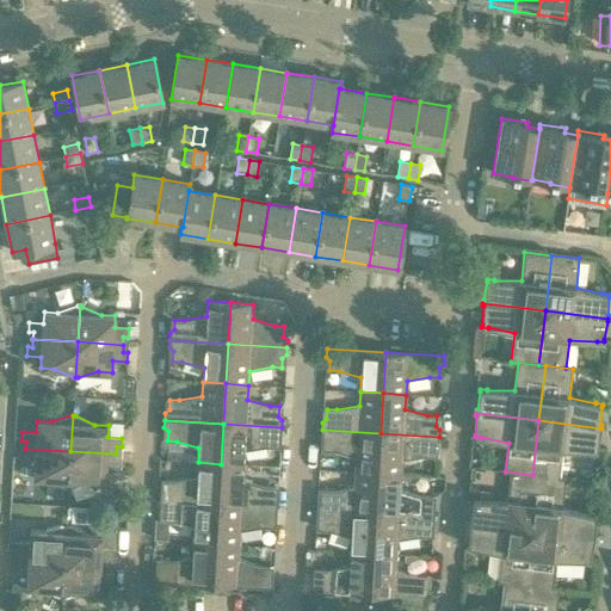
[(538,420),(532,475),(538,475),(566,479),(560,477),(563,450),(590,450),(590,451),(597,451),(597,449),(600,431),(602,429),(538,420)]
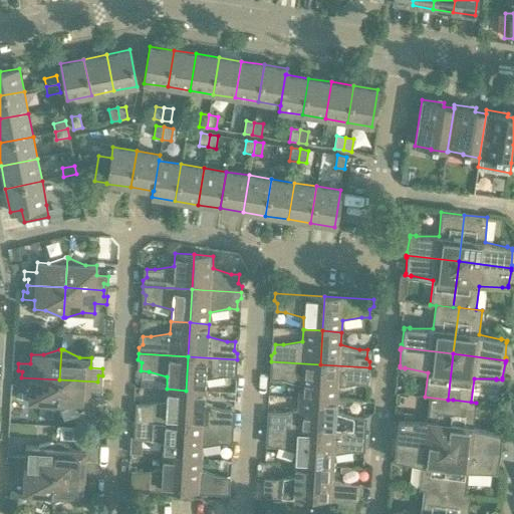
[(188,356),(186,391),(205,392),(206,379),(225,376),(233,376),(233,368),(237,365),(237,359),(188,356)]
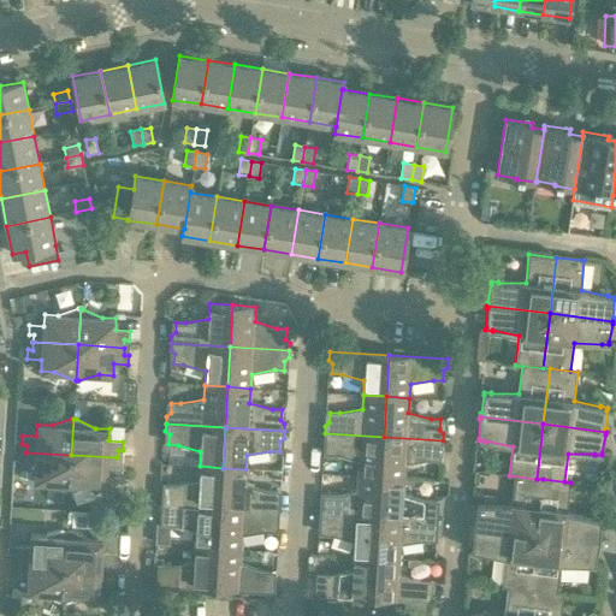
[(359,461),(357,475),(381,478),(384,437),(325,433),(324,440),(327,444),(327,455),(337,455),(359,461)]
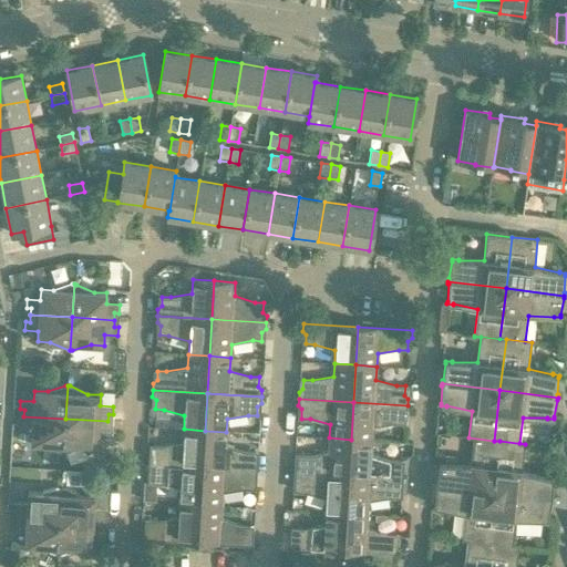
[(353,402),(351,440),(372,441),(373,428),(394,424),(402,424),(403,415),(406,412),(408,405),(353,402)]
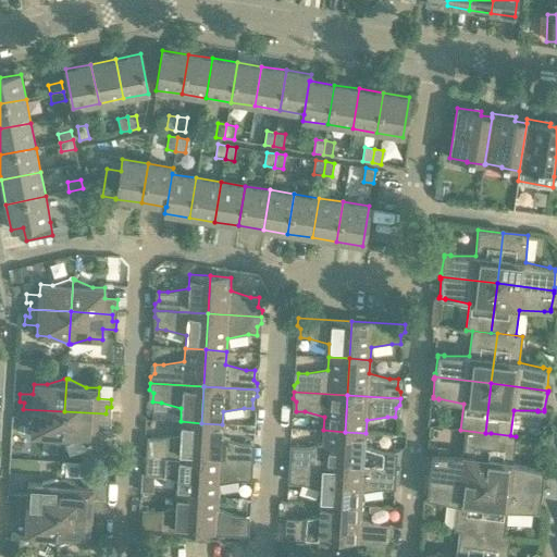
[(19,416),(19,424),(32,424),(31,435),(44,436),(61,444),(63,444),(64,411),(23,409),(23,416),(19,416)]
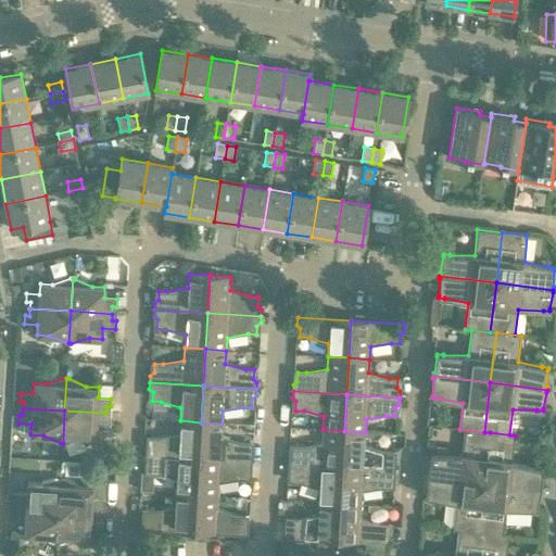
[(64,411),(63,443),(64,443),(83,438),(96,439),(97,428),(110,429),(110,420),(105,420),(105,413),(64,411)]
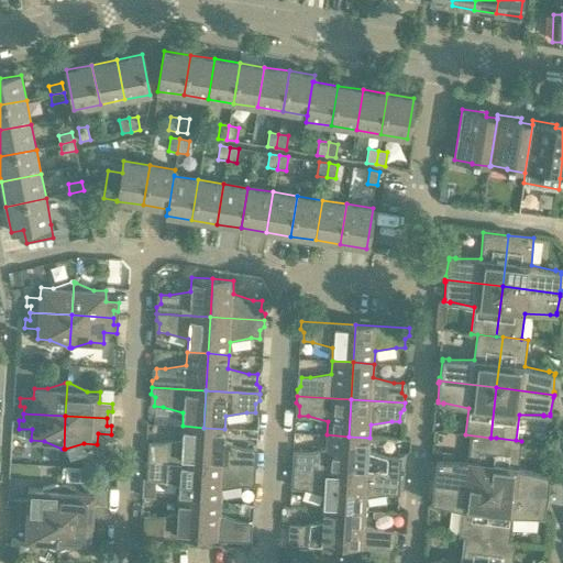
[(147,454),(147,461),(201,464),(203,428),(183,426),(181,439),(161,442),(152,442),(152,451),(147,454)]
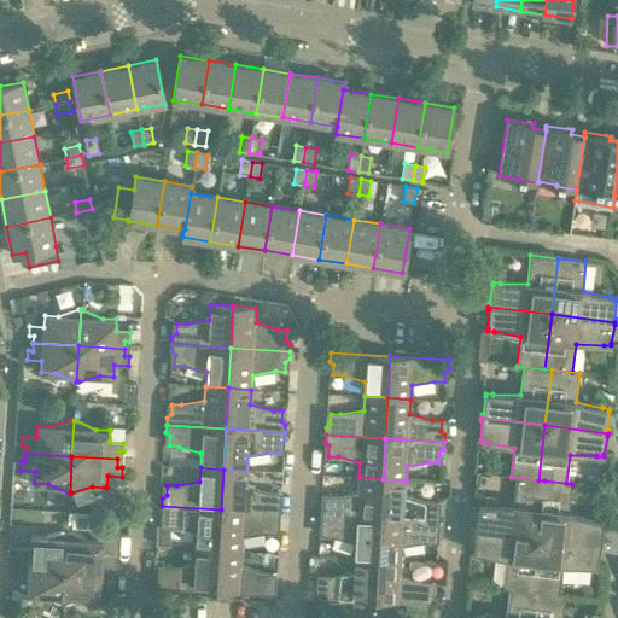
[(223,470),(221,509),(280,513),(280,506),(277,502),(278,493),(268,491),(245,485),(246,471),(223,470)]
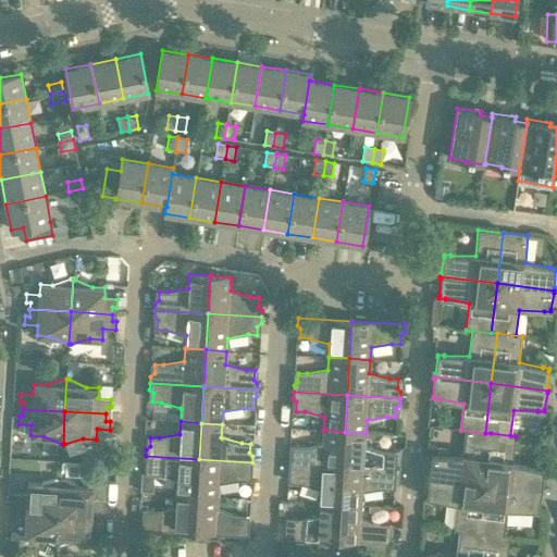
[(289,458),(288,465),(343,468),(345,432),(323,430),(323,443),(302,446),(294,446),(293,455),(289,458)]
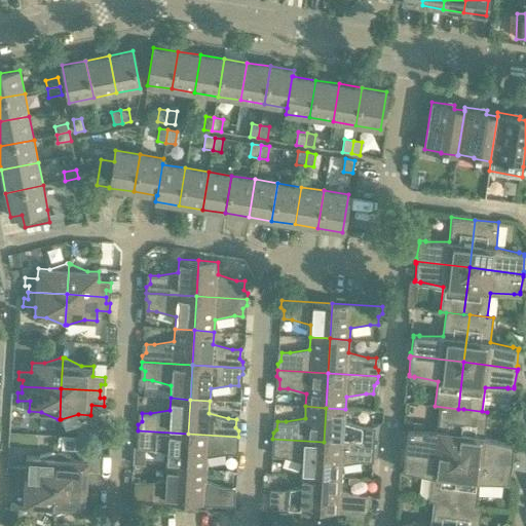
[(404,447),(404,450),(457,456),(463,409),(458,409),(435,406),(435,407),(440,407),(437,430),(413,430),(413,429),(408,429),(408,431),(405,447),(404,447)]
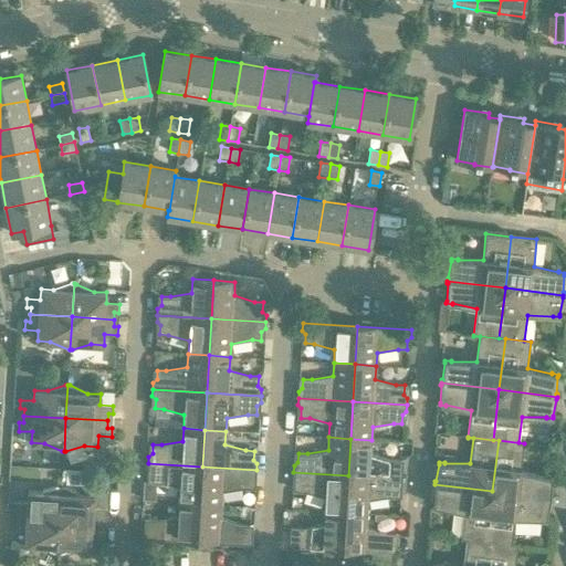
[(350,439),(348,475),(402,479),(402,472),(399,469),(399,460),(391,459),(370,453),(371,440),(350,439)]
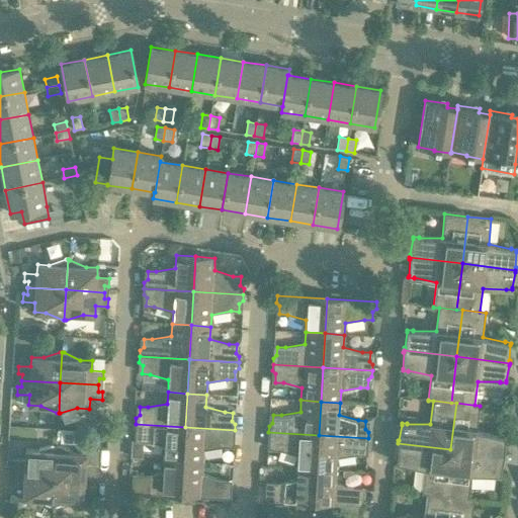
[(456,403),(450,449),(504,455),(504,453),(505,437),(505,435),(499,434),(499,435),(477,430),(480,406),(456,403)]
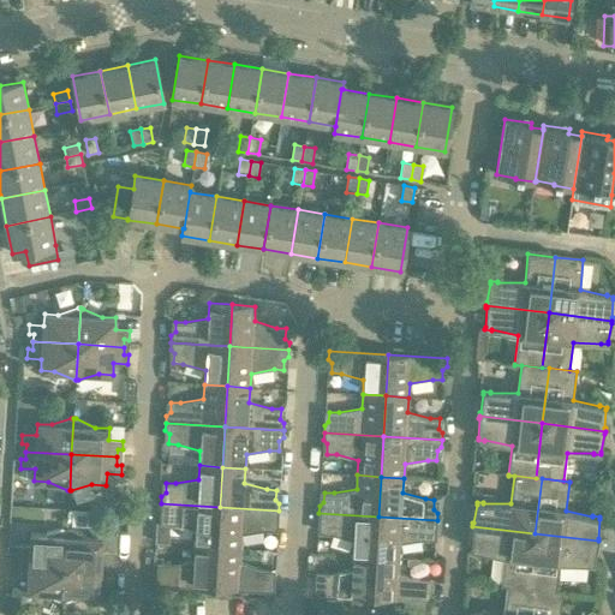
[(195,531),(195,545),(218,548),(220,507),(161,503),(160,511),(163,514),(163,525),(173,525),(195,531)]
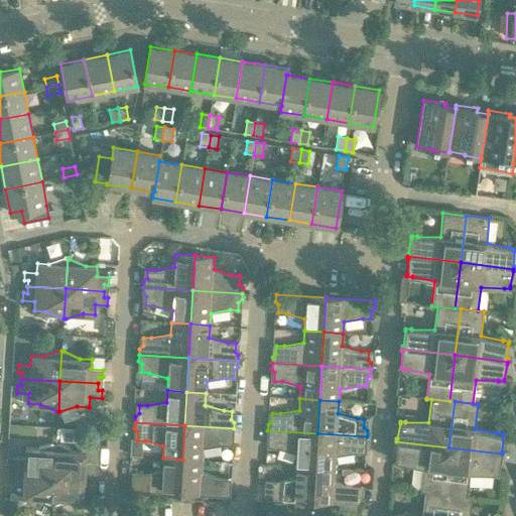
[(184,425),(182,460),(202,461),(203,448),(222,445),(230,445),(230,437),(234,434),(234,428),(184,425)]
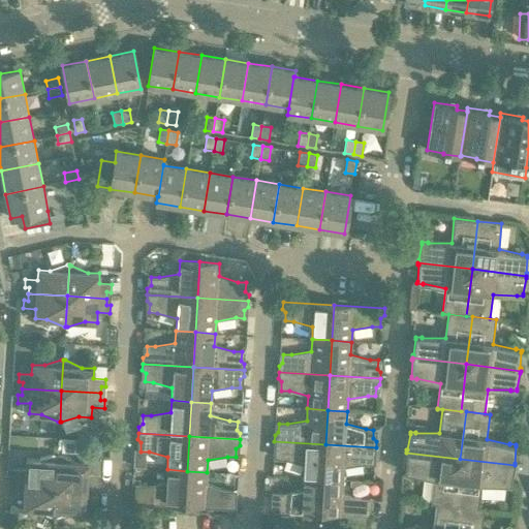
[(304,465),(303,477),(323,479),(325,444),(274,441),(274,447),(277,450),(277,460),(284,460),(304,465)]
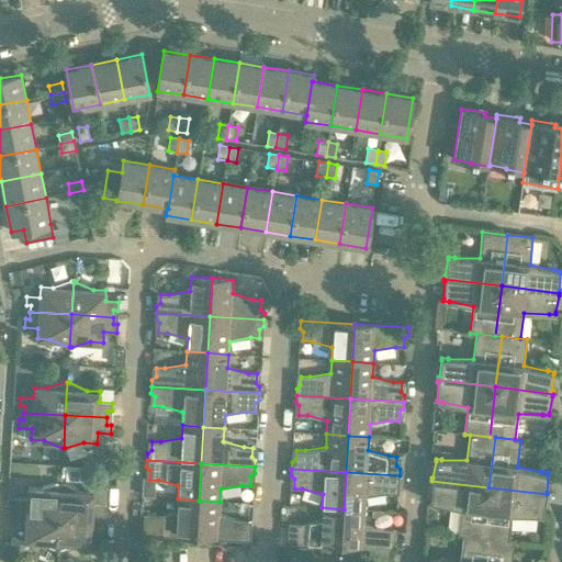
[(346,472),(344,509),(364,510),(364,497),(386,494),(394,494),(395,485),(398,482),(400,475),(346,472)]
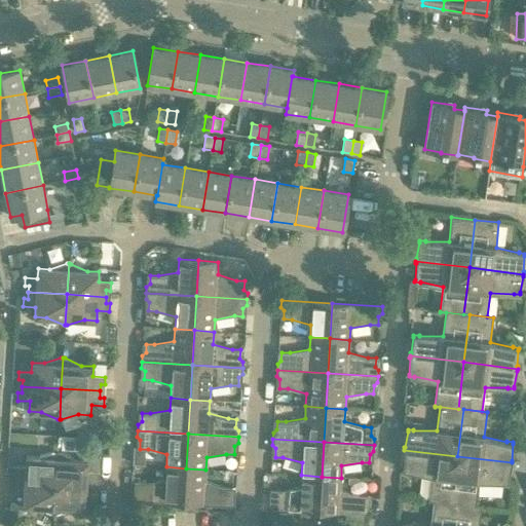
[(431,476),(428,500),(452,503),(457,456),(404,450),(404,452),(403,468),(403,471),(408,472),(409,471),(431,476)]
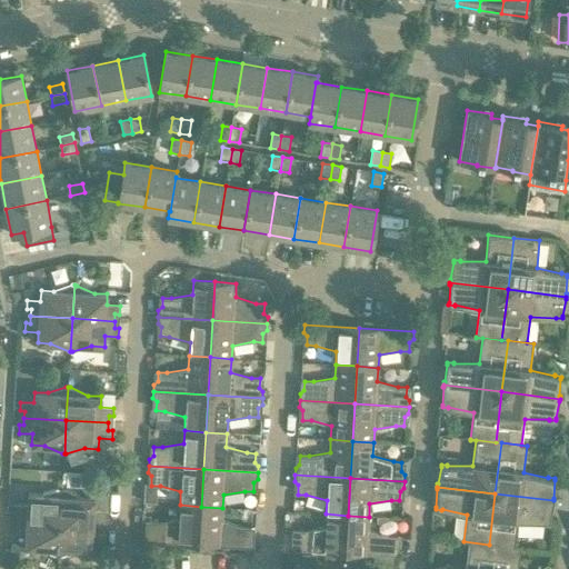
[(15,505),(13,512),(18,512),(18,520),(60,522),(61,489),(60,489),(41,495),(28,495),(28,505),(15,505)]
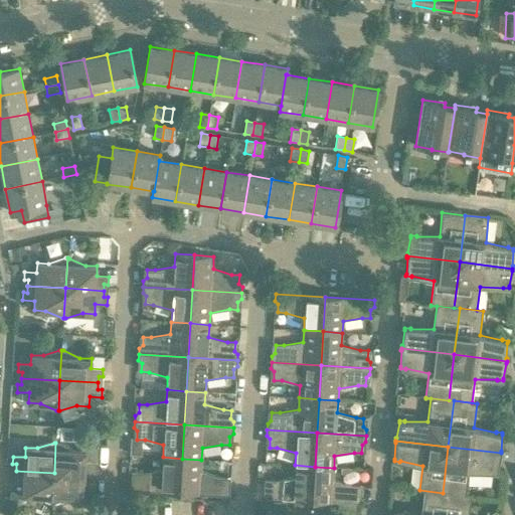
[(55,443),(54,473),(93,475),(93,469),(97,469),(98,448),(81,447),(81,451),(73,450),(57,443),(55,443)]
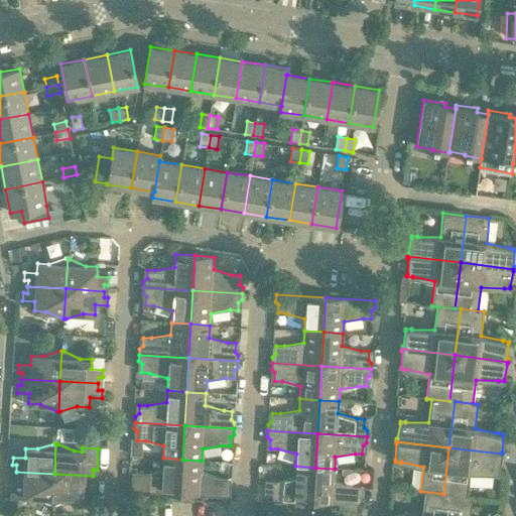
[(448,447),(443,494),(448,494),(472,497),(472,496),(467,496),(470,473),(493,473),(493,474),(498,474),(498,472),(501,457),(502,457),(502,454),(448,447)]
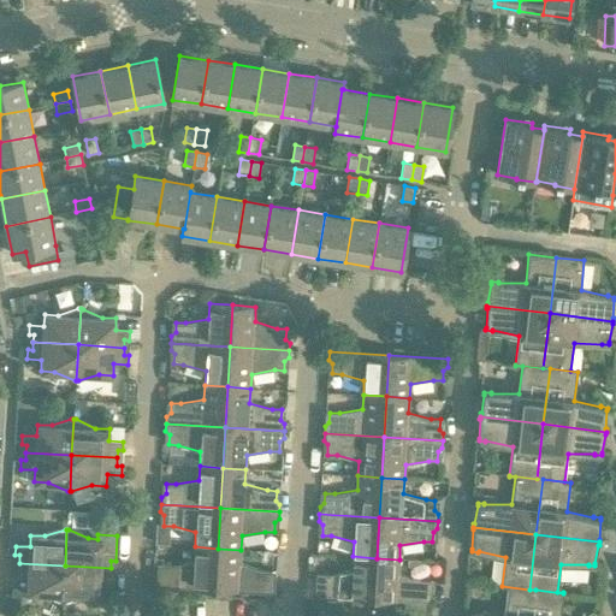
[(157,586),(215,590),(218,549),(195,546),(194,561),(171,564),(161,564),(160,574),(157,578),(157,586)]
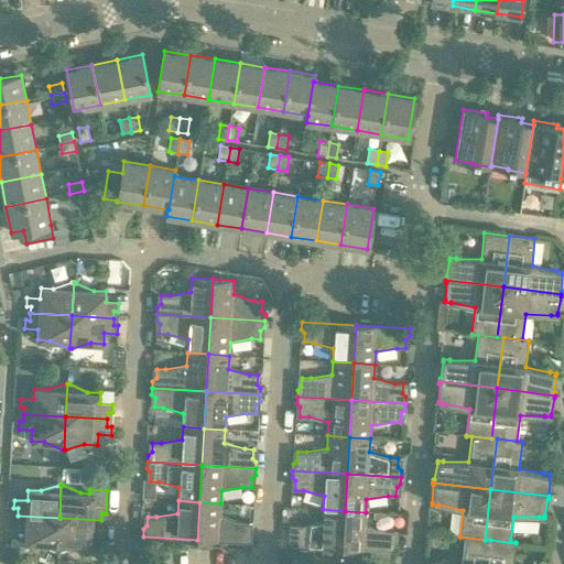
[(199,502),(197,540),(251,543),(251,535),(248,532),(249,523),(240,522),(219,517),(220,503),(199,502)]
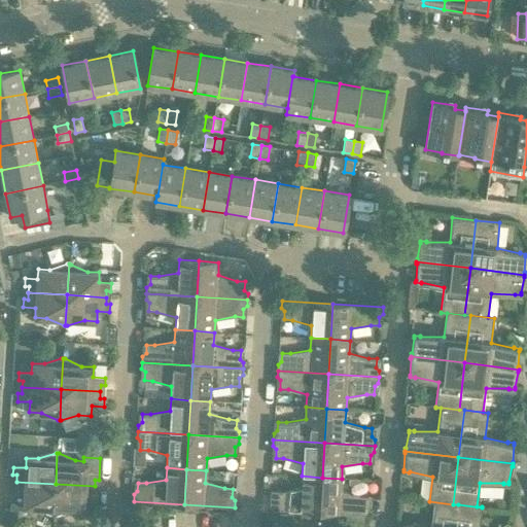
[(269,510),(319,513),(322,478),(302,476),(302,488),(281,491),(274,491),(273,499),(270,502),(269,510)]
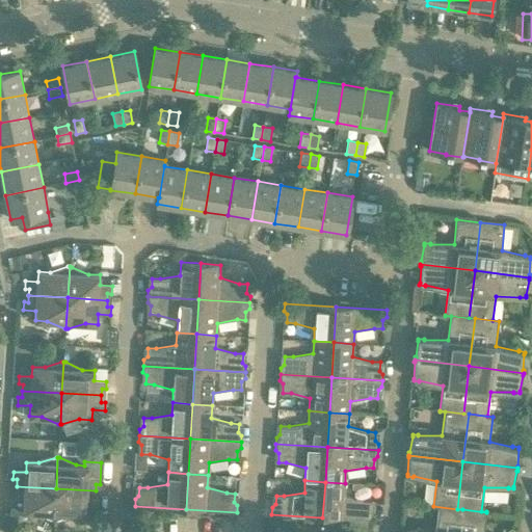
[(325,482),(322,517),(374,521),(374,513),(371,510),(371,502),(364,501),(344,496),(345,483),(325,482)]
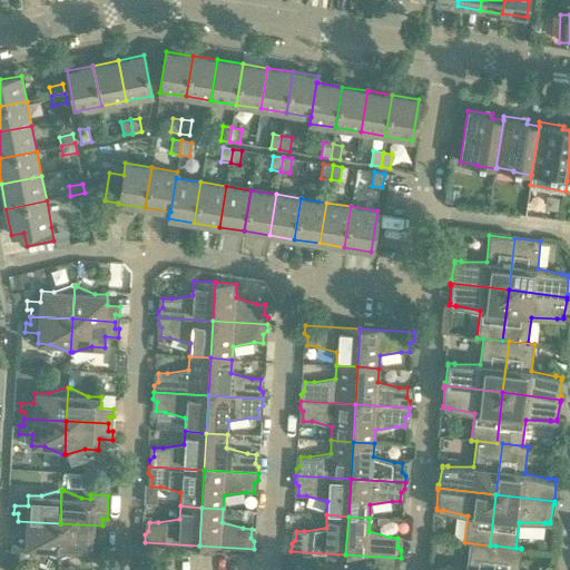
[(12,528),(11,550),(26,551),(26,548),(38,549),(56,557),(58,557),(60,523),(18,521),(17,528),(12,528)]
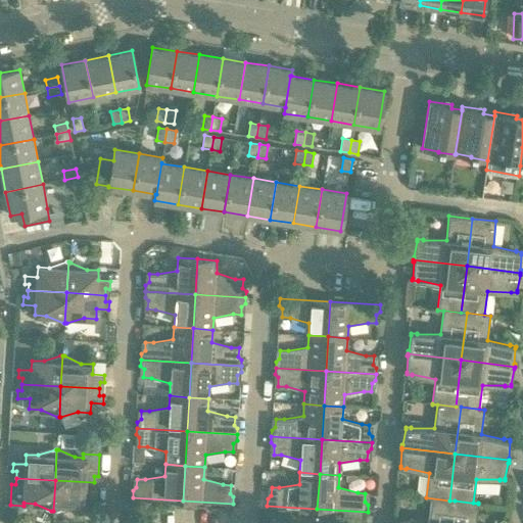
[(55,480),(53,511),(55,511),(72,506),(84,507),(85,496),(97,497),(97,489),(93,489),(94,482),(55,480)]
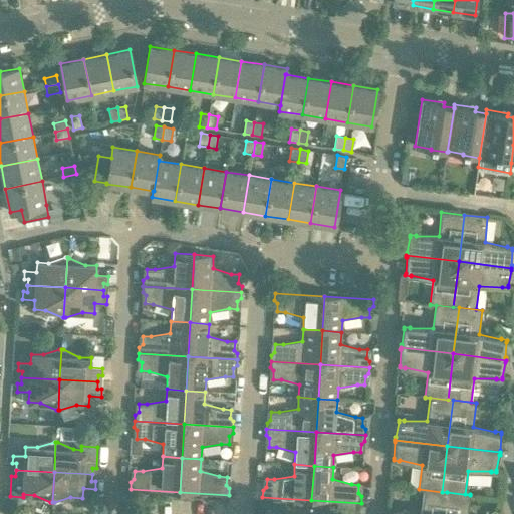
[(444,513),(447,492),(442,492),(419,489),(419,490),(424,490),(421,513),(399,513),(399,512),(393,512),(392,513),(444,513)]
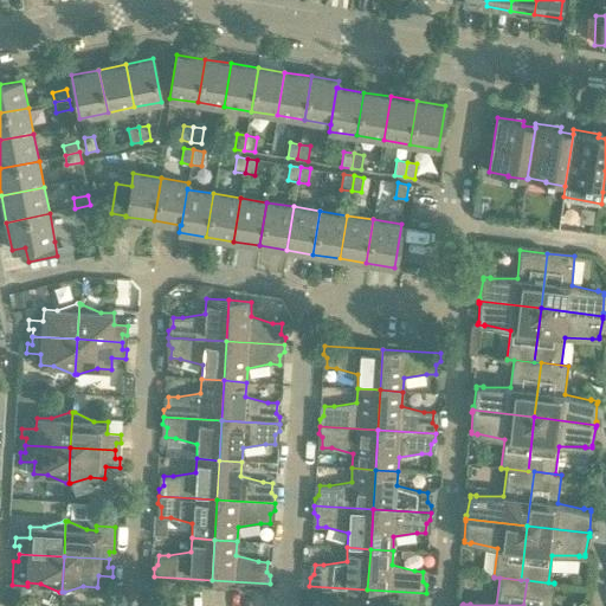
[(527,580),(523,605),(552,605),(554,584),(527,580)]
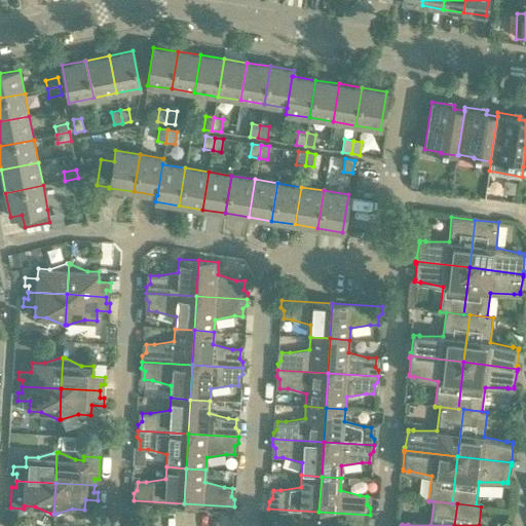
[(216,516),(215,525),(226,525),(227,517),(216,516)]
